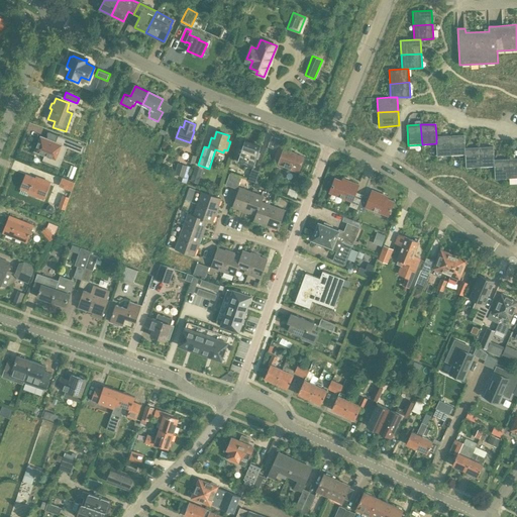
[(40,136),(34,151),(44,156),(42,160),(60,167),(67,147),(82,153),(85,146),(58,135),(56,142),(46,138),(40,136)]
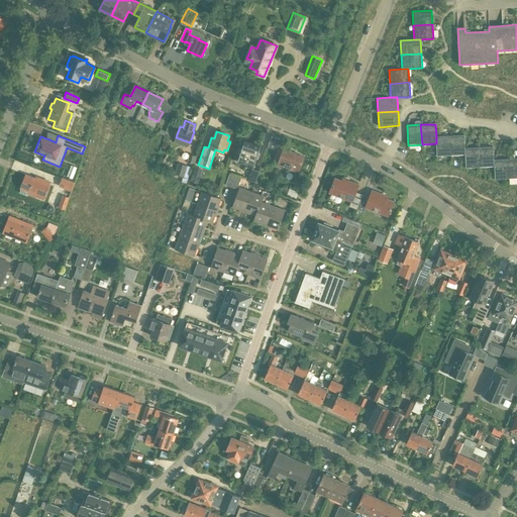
[(298,173),(304,157),(285,149),(288,141),(273,135),(269,146),(278,149),(274,162),(291,168),(290,170),(298,173)]
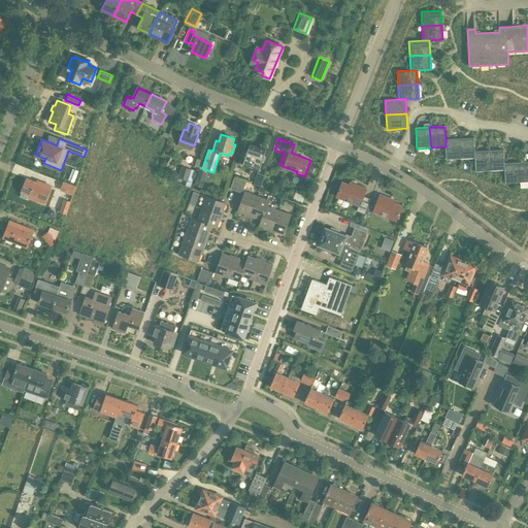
[(461,159),(475,158),(475,152),(474,138),(460,139),(461,159)]
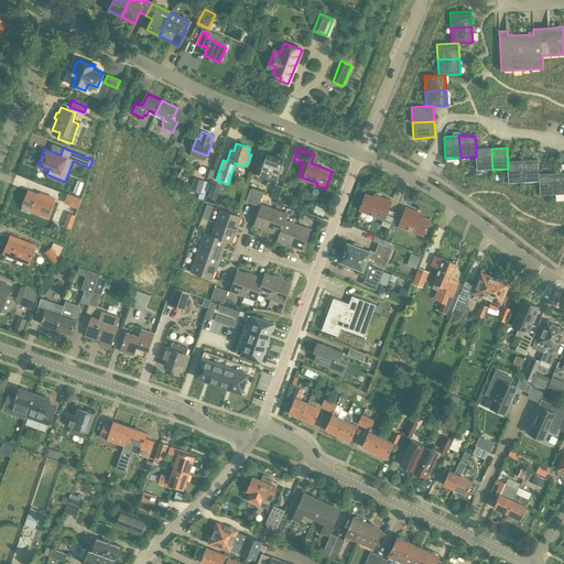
[(477,171),(492,170),(491,149),(476,149),(476,156),(477,171)]
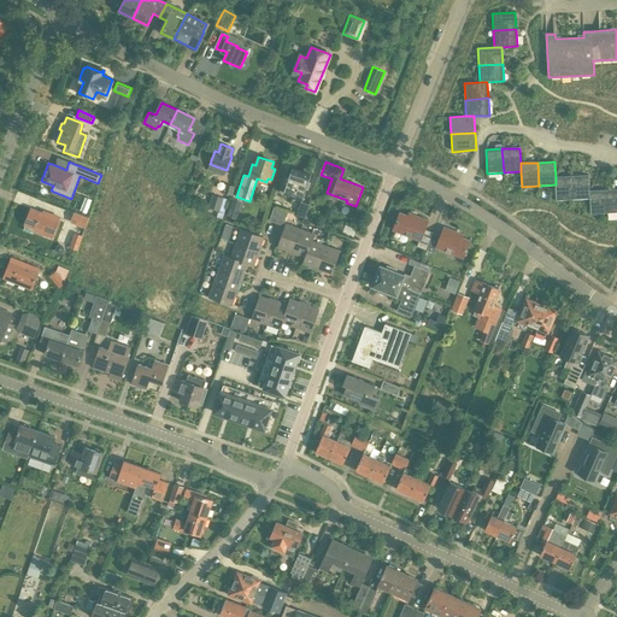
[(301,199),(310,175),(292,169),(283,194),(301,199)]
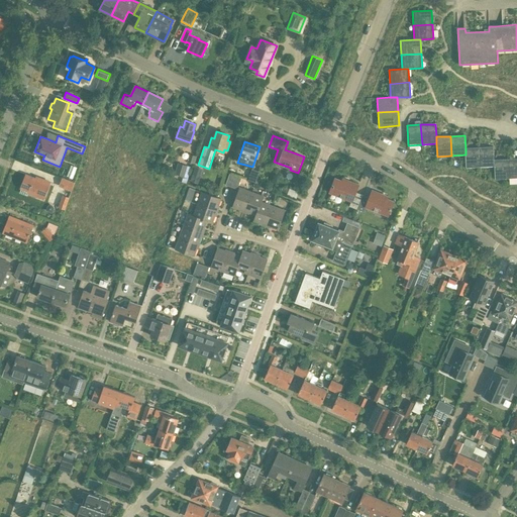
[(481,167),(495,166),(495,160),(494,146),(480,147),(481,167)]
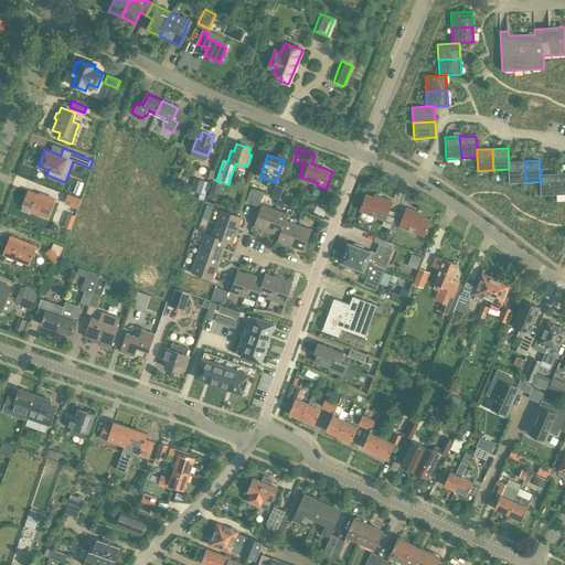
[(509,183),(525,182),(524,161),(509,162),(509,169),(509,183)]
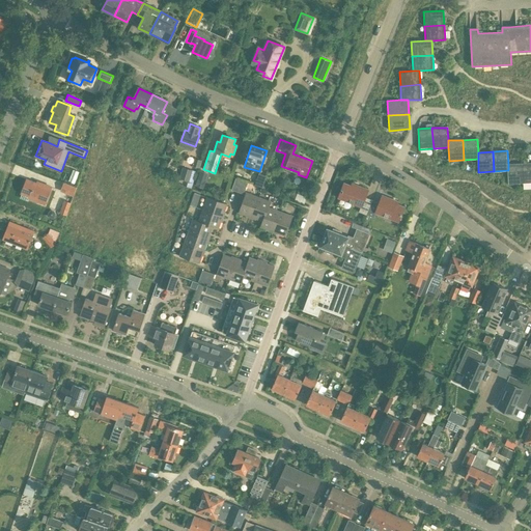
[(509,184),(524,183),(523,163),(508,164),(508,170),(509,184)]
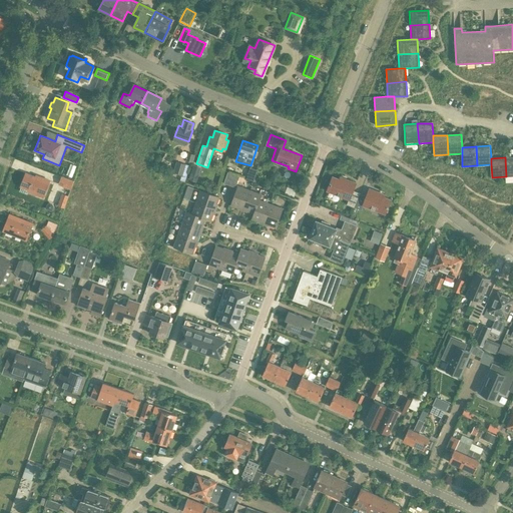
[(182,175),(185,164),(176,161),(173,172),(182,175)]
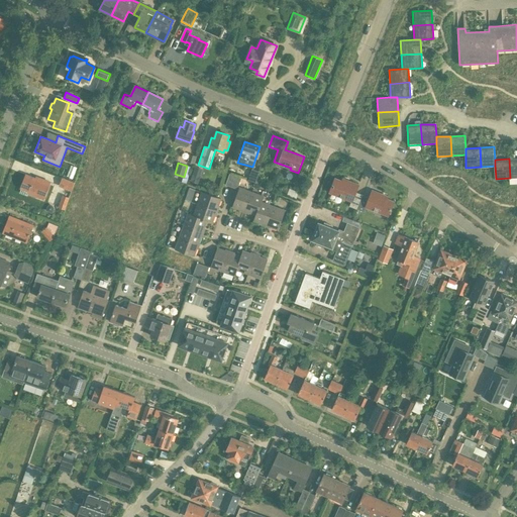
[(203,169),(195,167),(190,181),(198,184),(203,169)]
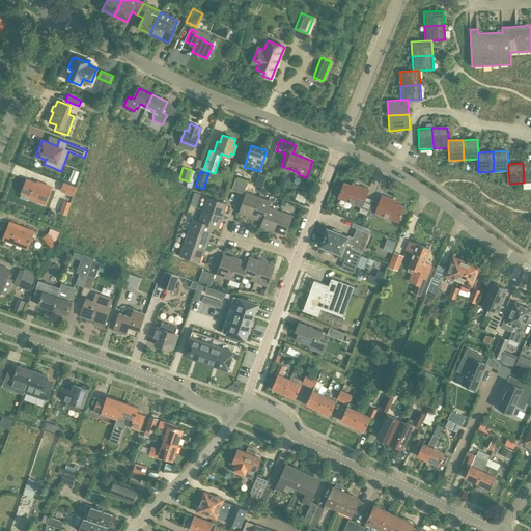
[(259,173),(255,185),(262,187),(267,176),(259,173)]
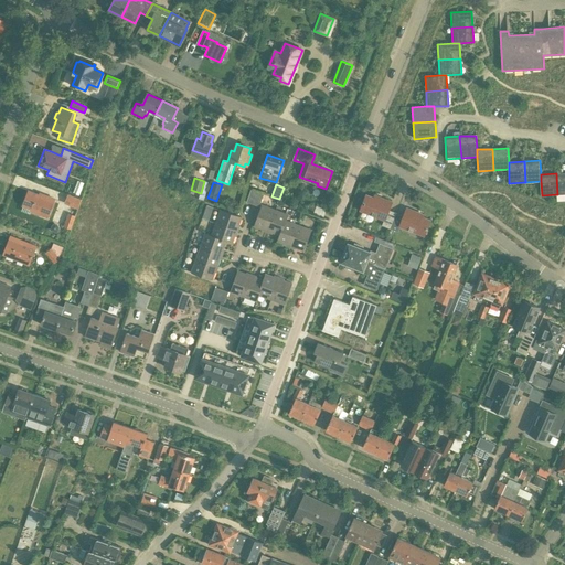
[(43,198),(40,196),(40,195),(29,191),(23,205),(31,209),(30,211),(48,217),(54,200),(44,195),(43,198)]
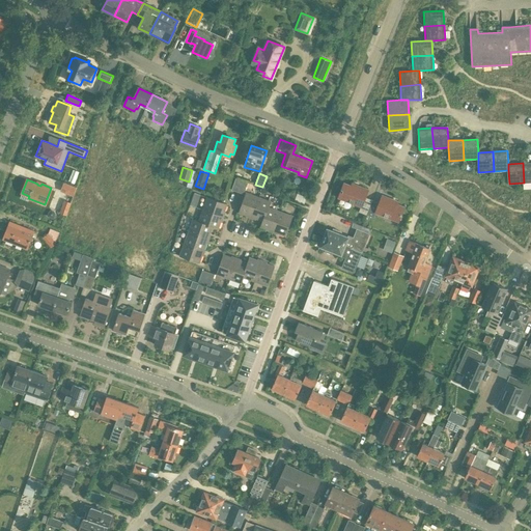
[(243,195),(247,184),(235,179),(231,191),(243,195)]
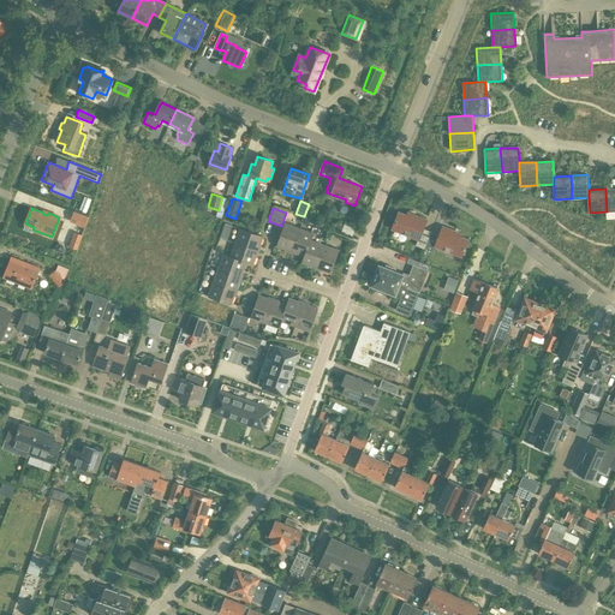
[(406,215),(399,212),(392,230),(418,239),(416,245),(424,249),(431,232),(423,230),(427,220),(407,213),(406,215)]
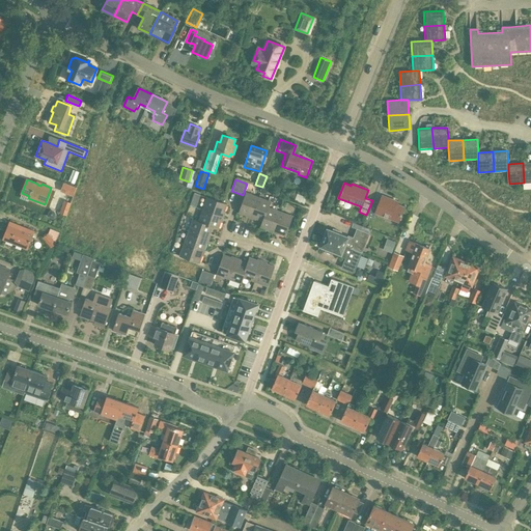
[(61,191),(73,195),(76,188),(64,184),(61,191)]
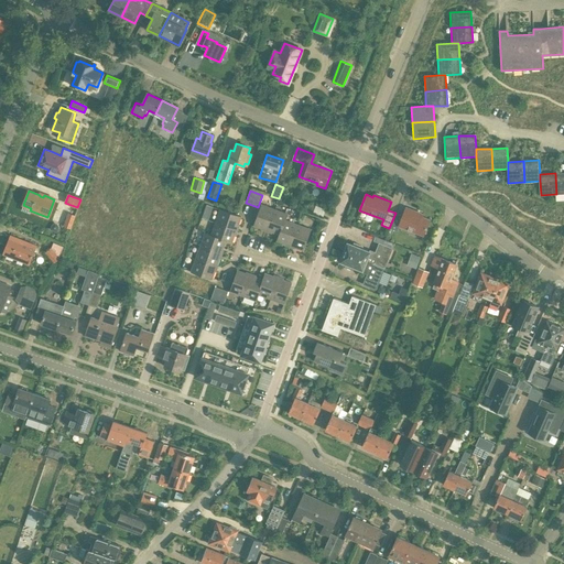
[(267,231),(274,210),(261,205),(253,226),(264,229),(263,230),(267,231)]
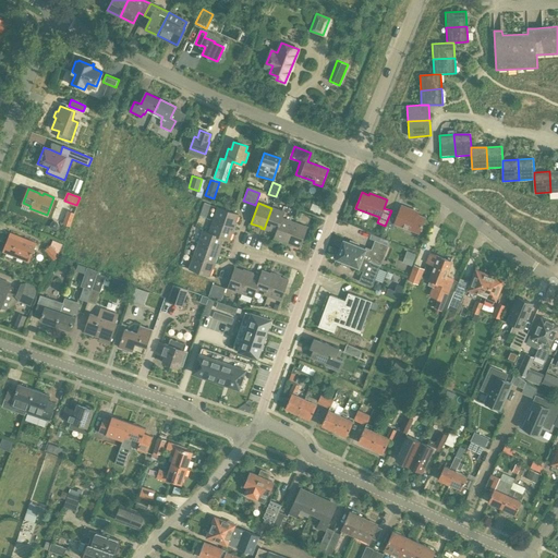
[(322,216),(325,208),(315,204),(312,211),(322,216)]
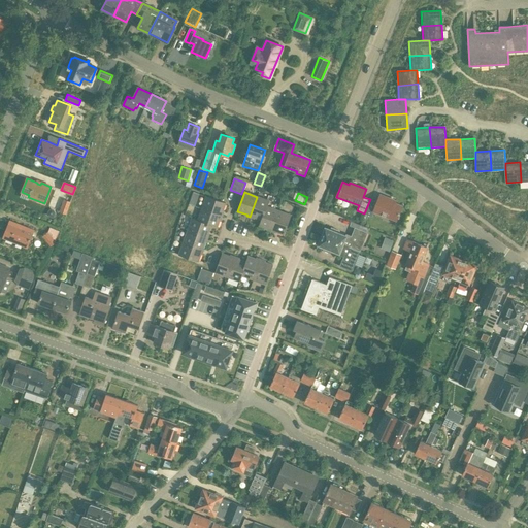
[(395,203),(396,201),(380,195),(376,202),(370,199),(364,213),(372,217),(373,211),(396,221),(402,206),(395,203)]
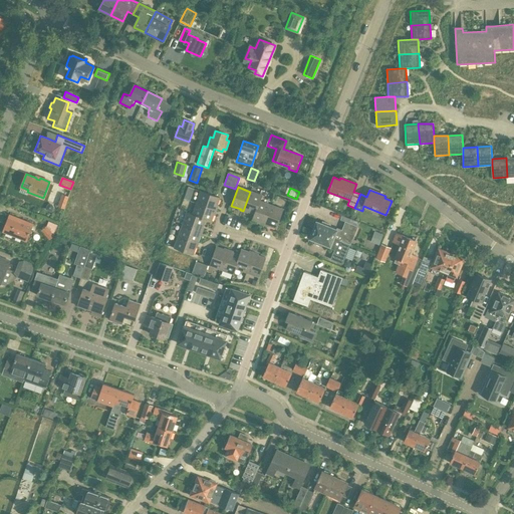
[(216,211),(216,209),(215,209),(219,198),(200,192),(196,203),(196,204),(216,211)]
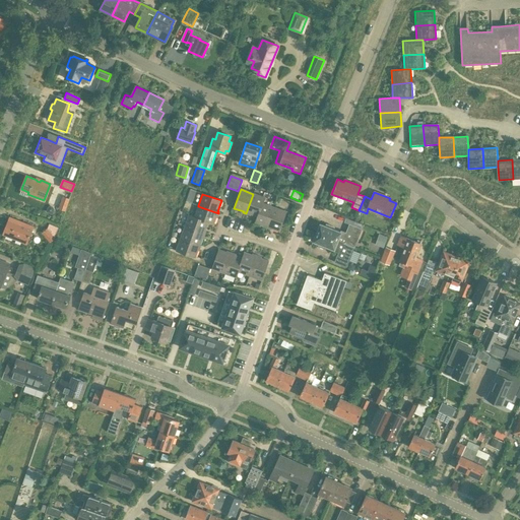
[(257,216),(262,203),(264,198),(262,197),(253,194),(246,213),(247,213),(248,213),(257,216)]
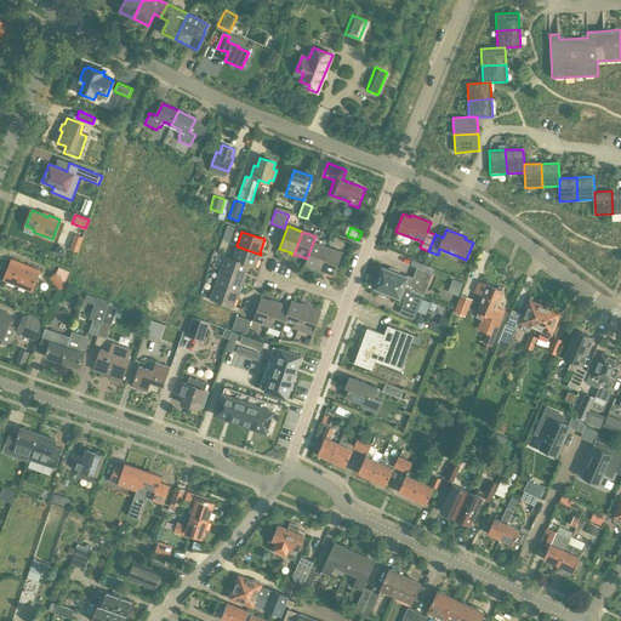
[(77,235),(70,249),(78,251),(83,238),(77,235)]
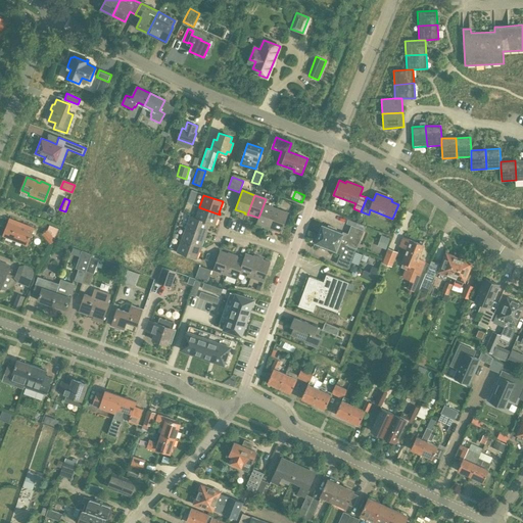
[(268,229),(275,208),(264,204),(258,218),(256,223),(267,227),(267,228),(268,229)]
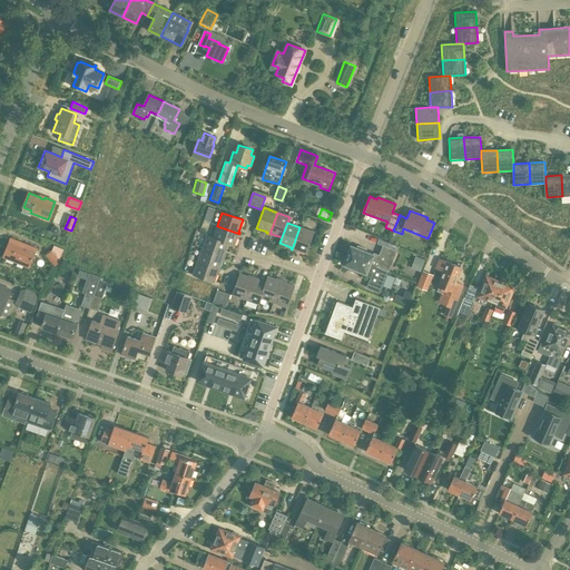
[(58,235),(59,229),(58,227),(56,226),(52,227),(50,232),(58,235)]
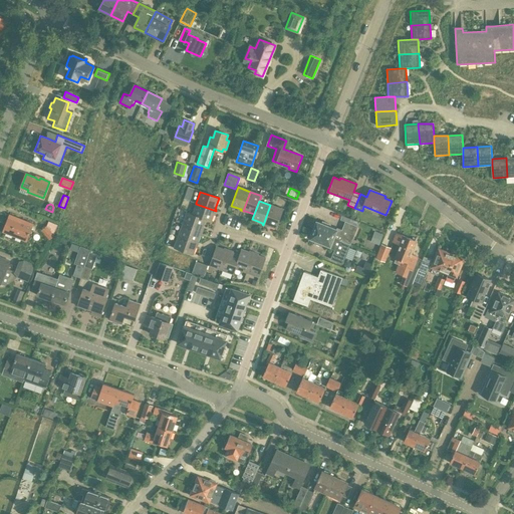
[(194,207),(192,214),(192,215),(205,219),(205,220),(211,222),(214,212),(215,212),(216,211),(196,204),(194,207)]
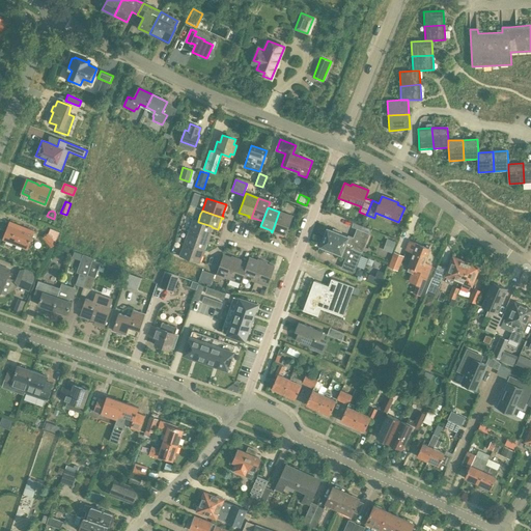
[(285,235),(291,216),(279,212),(272,232),(275,232),(275,231),(285,235)]
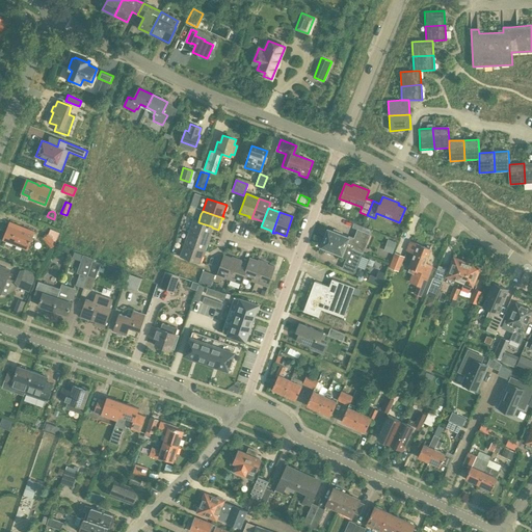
[(209,239),(210,237),(208,237),(212,228),(212,227),(198,222),(198,221),(192,219),(188,232),(209,239)]
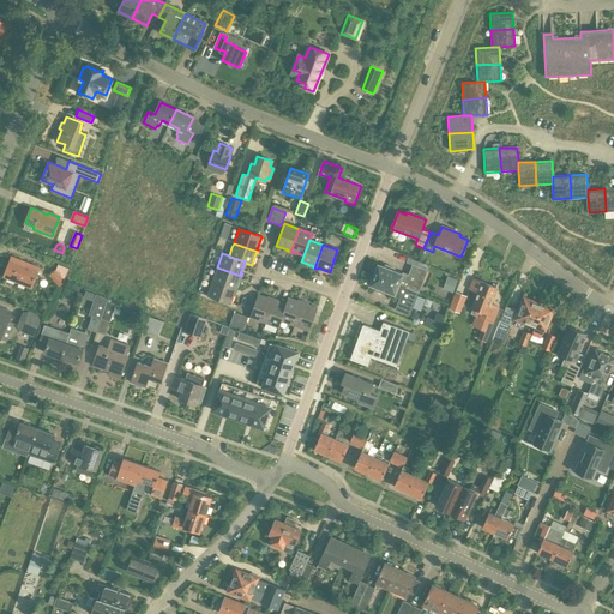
[(31,288),(38,269),(12,257),(4,276),(31,288)]
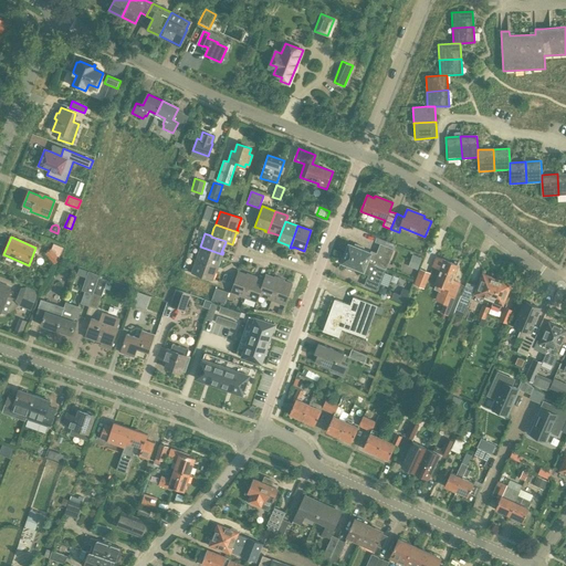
[(356,247),(349,244),(346,253),(386,270),(394,250),(380,244),(378,251),(383,253),(381,255),(371,251),(370,253),(362,249),(363,247),(357,244),(356,247)]
